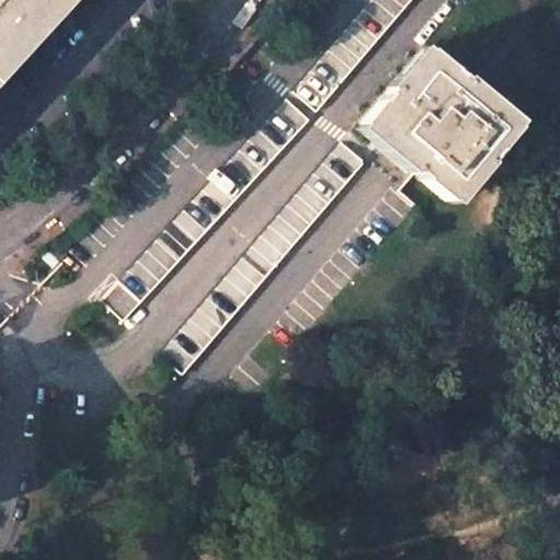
[(0,0),(0,70),(65,0),(0,0)]
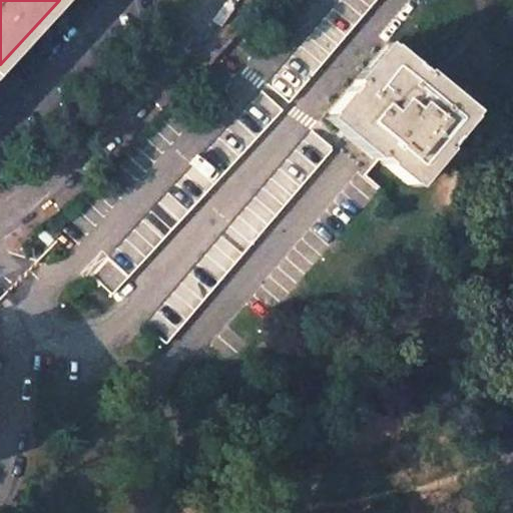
[(339,0),(268,84),(289,103),(376,0),(339,0)]
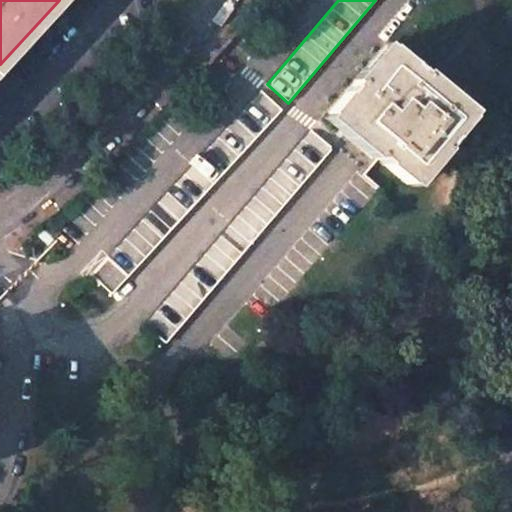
[(357,79),(328,113),(375,152),(372,155),(376,158),(407,184),(437,149),(440,151),(468,118),(422,78),(424,76),(389,46),(359,82),(357,79)]
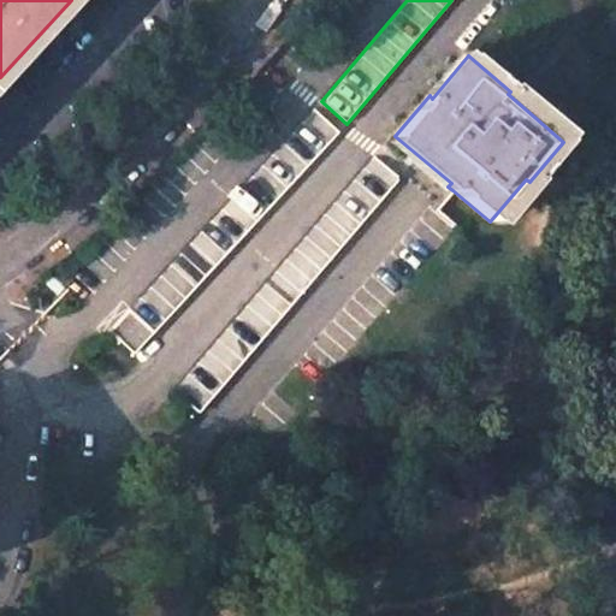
[(314,110),(129,308),(154,332),(338,132),(314,110)]
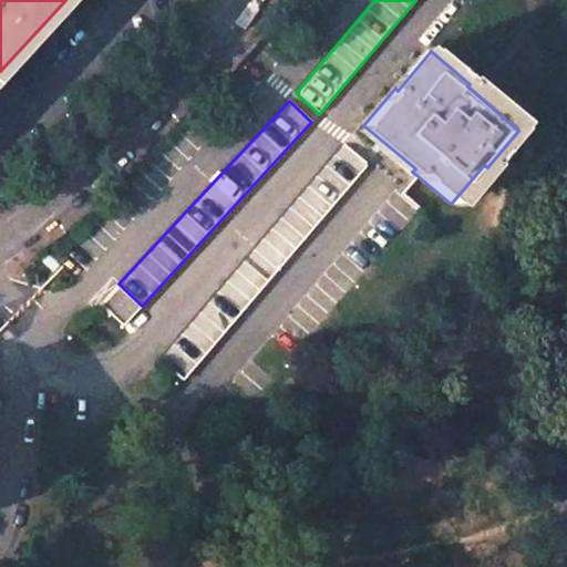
[(343,144),(160,360),(183,380),(368,164),(343,144)]
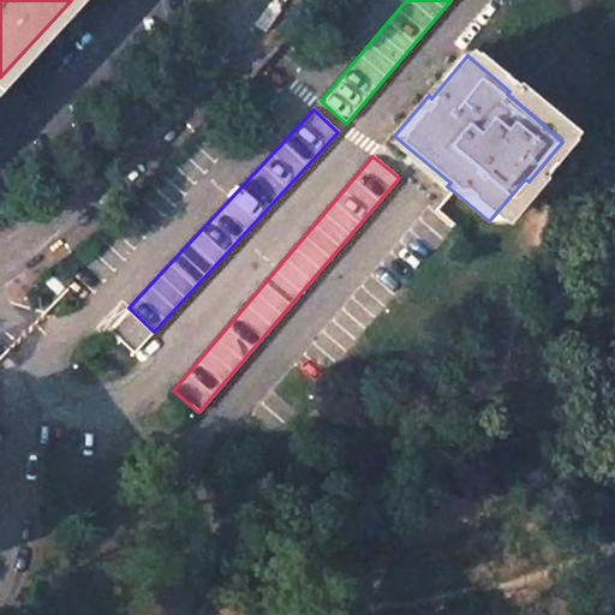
[(154,332),(129,308),(106,333),(118,342),(119,341),(133,353),(154,332)]
